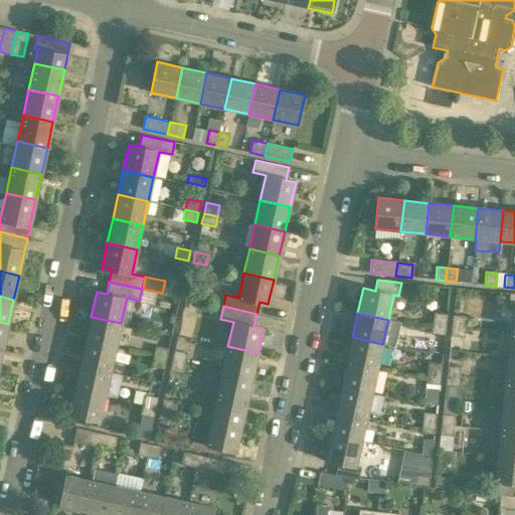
[(448,314),(434,313),(433,323),(446,325),(448,314)]
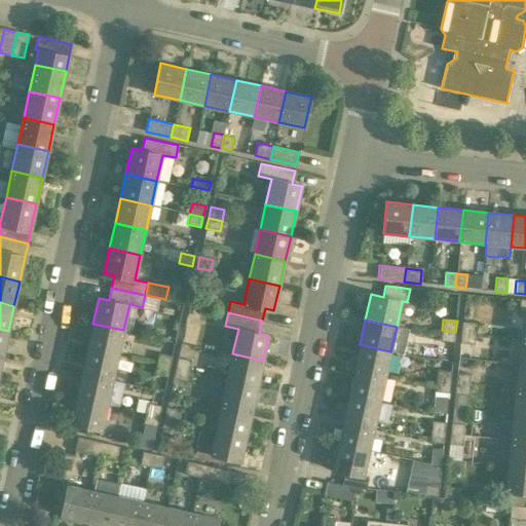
[(476,323),(462,322),(461,332),(475,334),(476,323)]
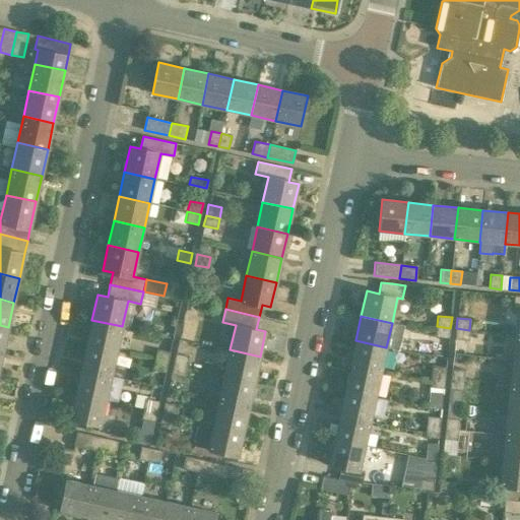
[(86,344),(117,350),(122,326),(91,320),(86,344)]
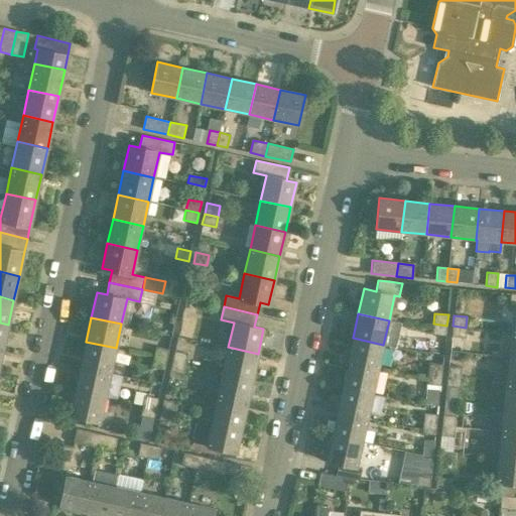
[(0,348),(3,349),(8,325),(0,323),(0,348)]
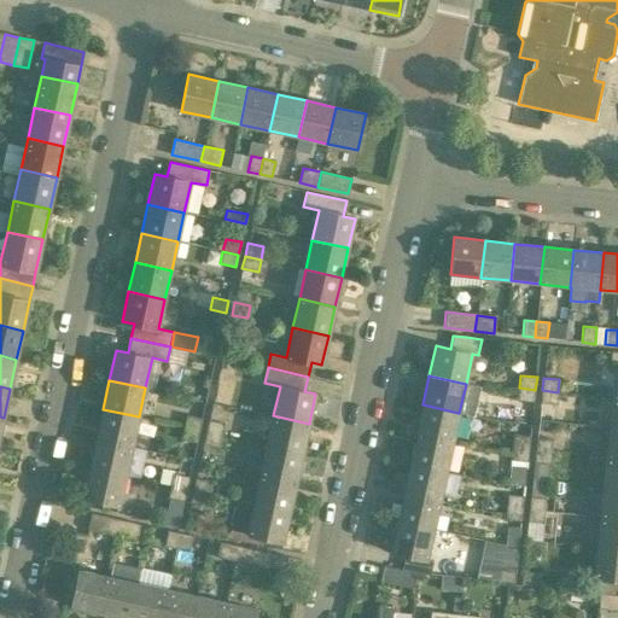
[(517,401),(534,402),(535,390),(519,388),(517,401)]
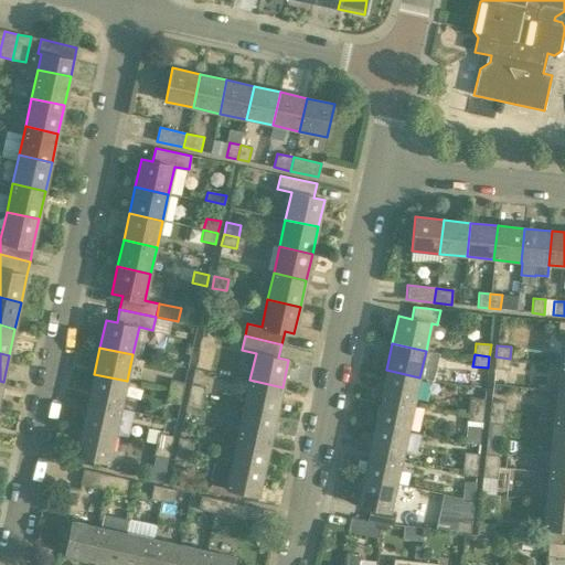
[(496,356),(492,384),(507,385),(509,370),(510,359),(496,356)]
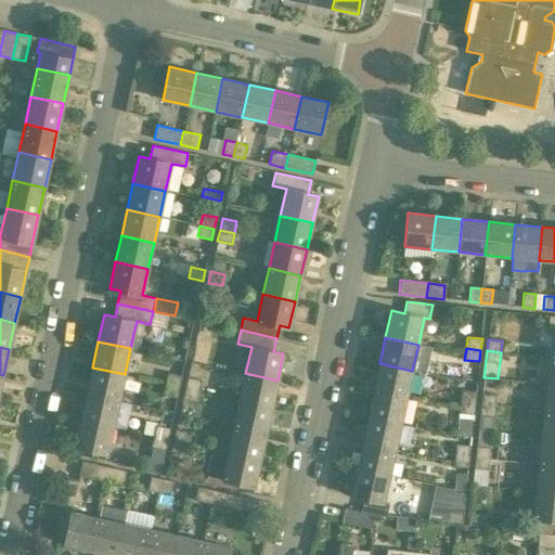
[(374,389),(407,397),(412,371),(379,363),(374,389)]
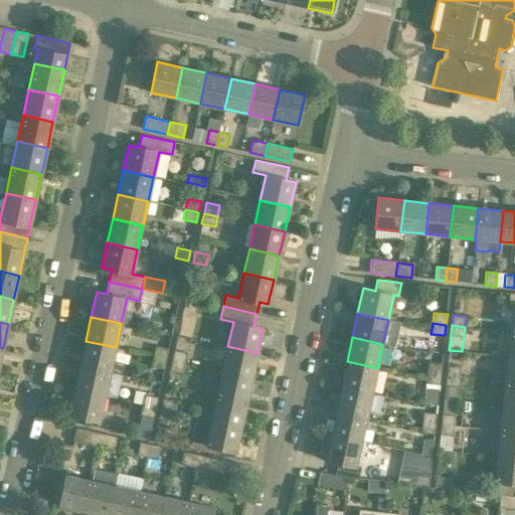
[(79,365),(110,371),(116,347),(86,341),(79,365)]
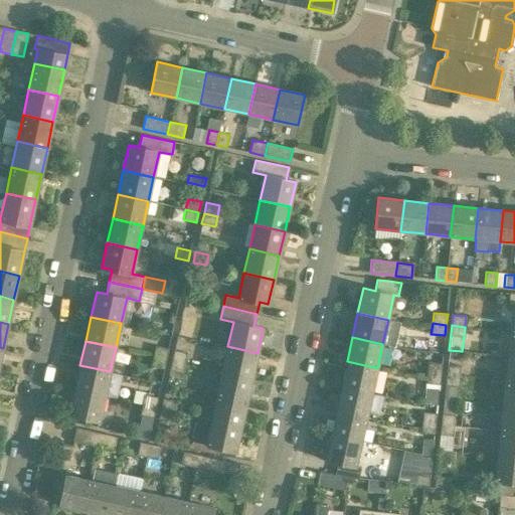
[(168,348),(156,346),(154,356),(166,359),(168,348)]
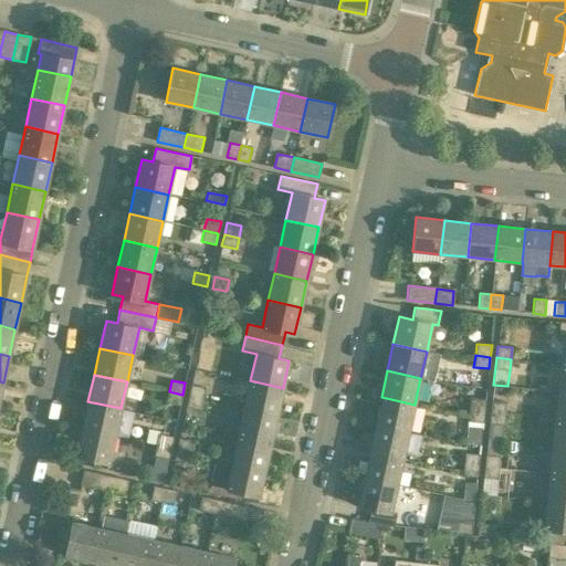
[(244,407),(276,415),(283,388),(250,380),(244,407)]
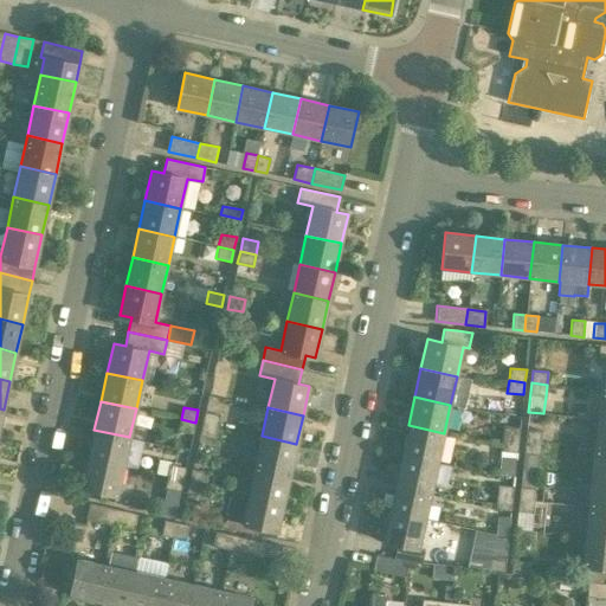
[(220,414),(205,412),(202,423),(218,426),(220,414)]
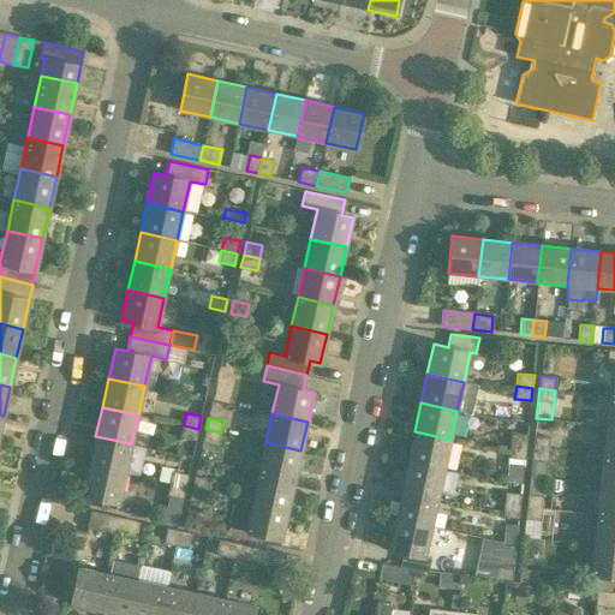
[(180,437),(196,441),(198,429),(184,425),(180,437)]
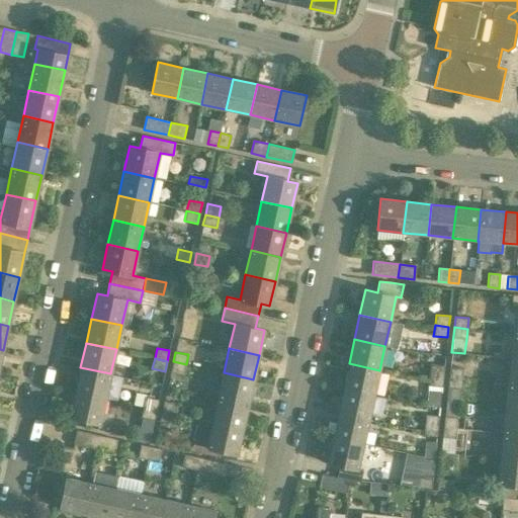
[(517,358),(511,358),(508,383),(517,383),(517,358)]
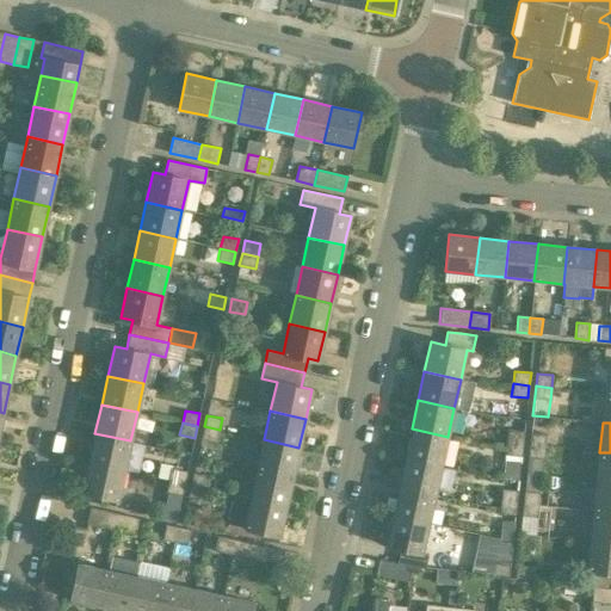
[(201,439),(216,443),(220,430),(204,426),(201,439)]
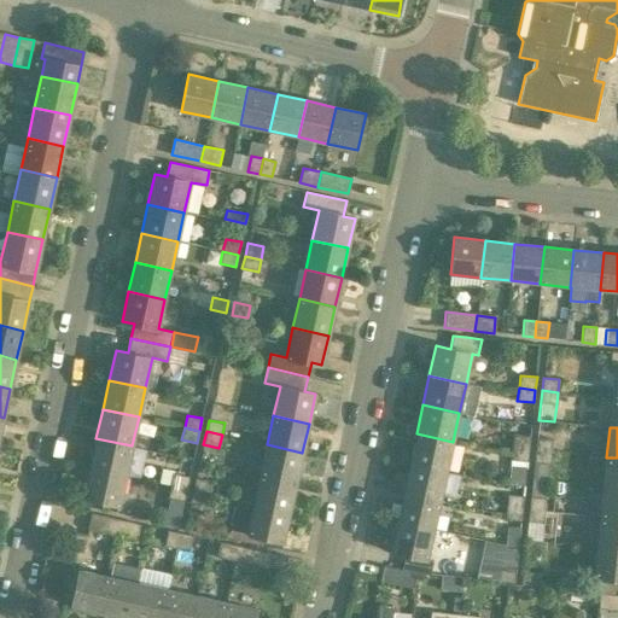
[(409,462),(447,471),(453,442),(417,433),(409,462)]
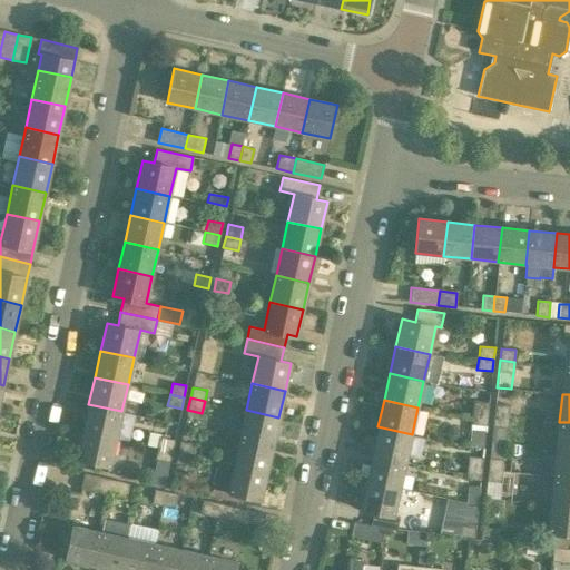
[(488,414),(489,403),(474,401),(473,412),(488,414)]
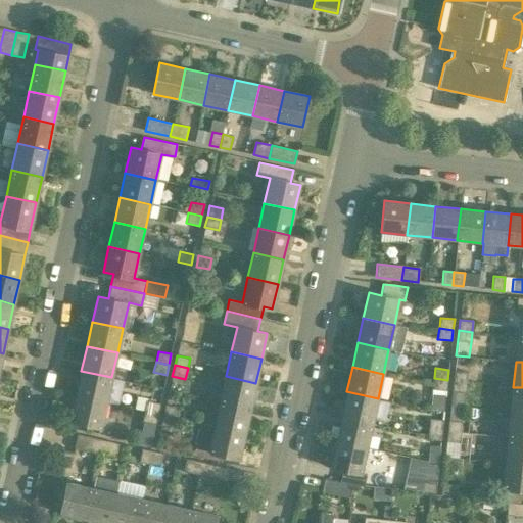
[(468,371),(455,370),(454,380),(467,382),(468,371)]
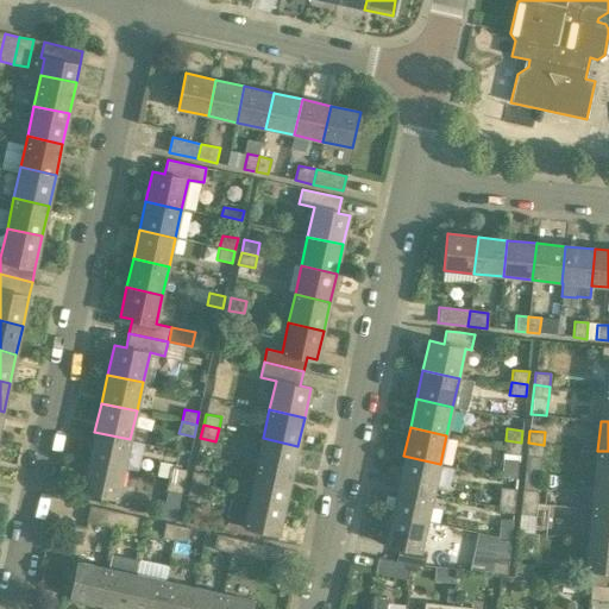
[(88,460),(124,469),(130,439),(94,432),(88,460)]
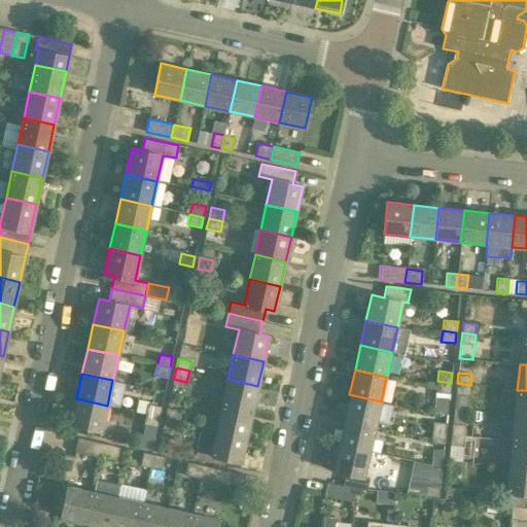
[(221,405),(252,411),(257,386),(227,379),(221,405)]
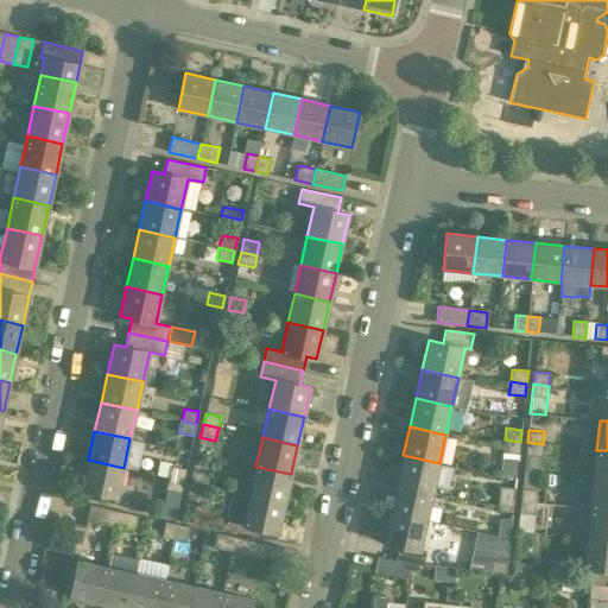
[(502,453),(519,454),(520,442),(505,439),(502,453)]
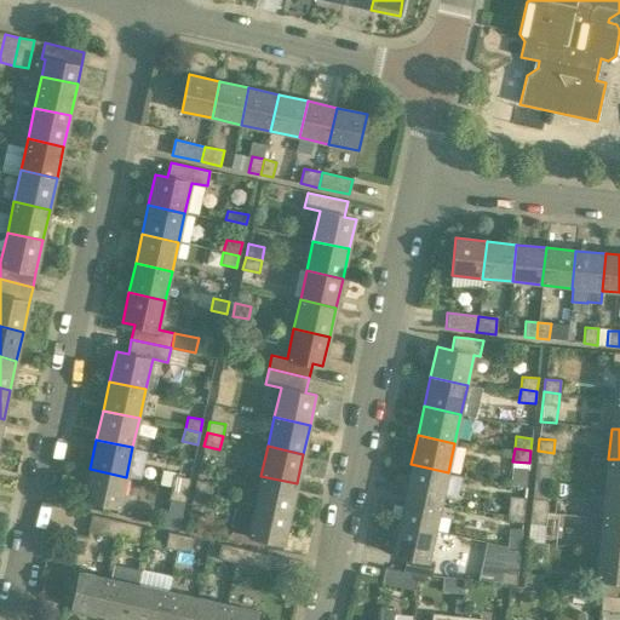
[(535,464),(551,465),(554,453),(538,451),(535,464)]
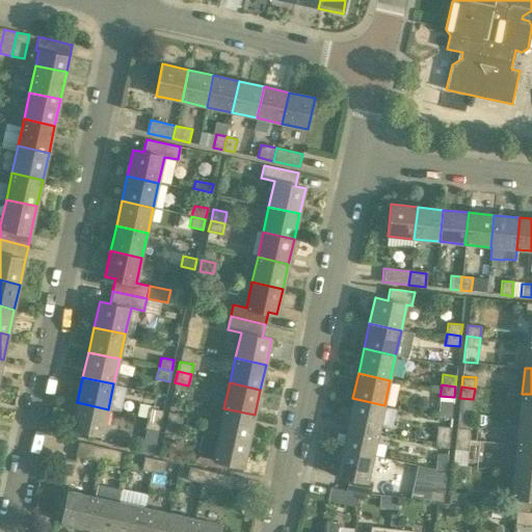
[(531,394),(522,394),(520,419),(531,420),(531,394)]
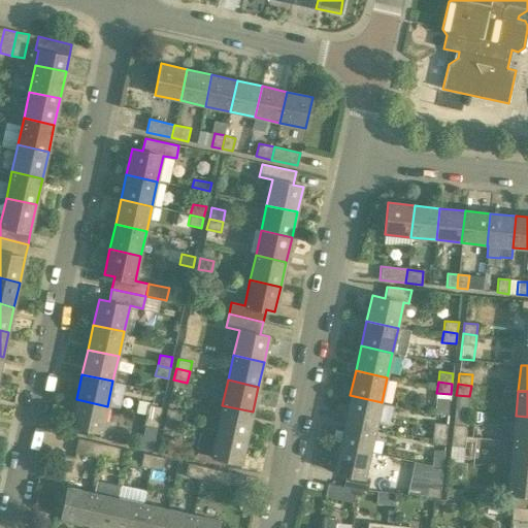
[(344,421),(375,427),(382,402),(350,395),(344,421)]
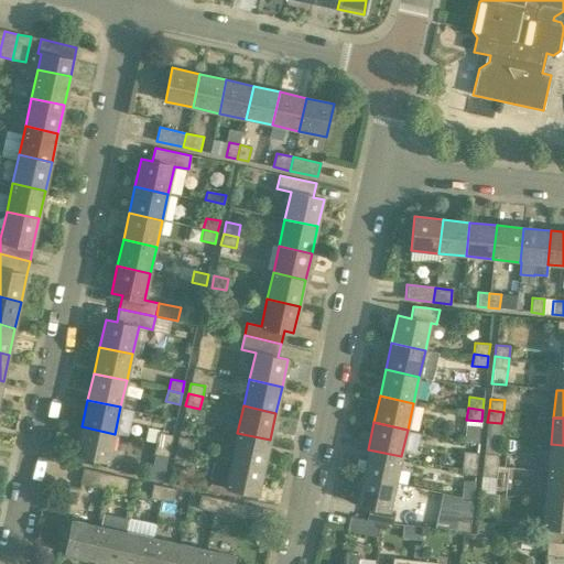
[(115,434),(82,426),(75,454),(108,461),(115,434)]
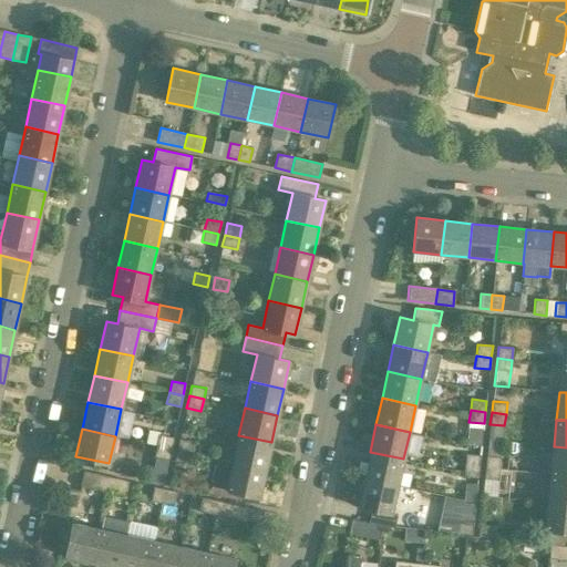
[(174,437),(160,434),(156,445),(171,449),(174,437)]
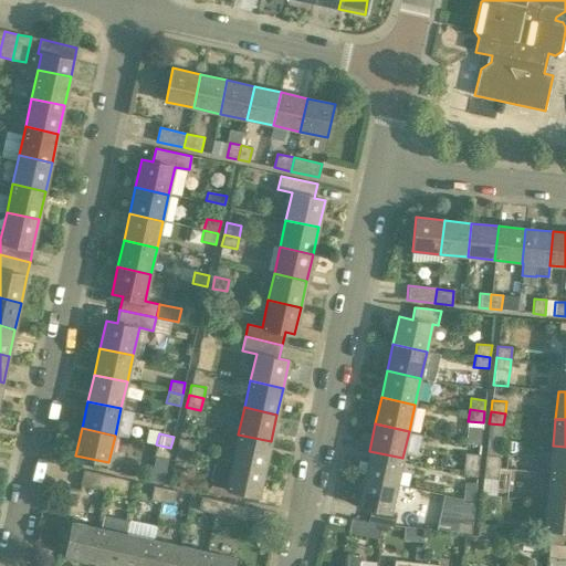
[(232,461),(265,468),(271,441),(238,435),(232,461)]
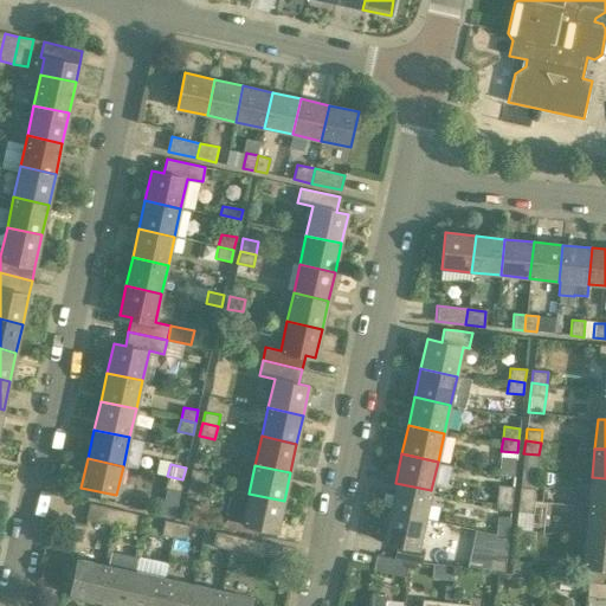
[(207,472),(192,469),(189,479),(205,483),(207,472)]
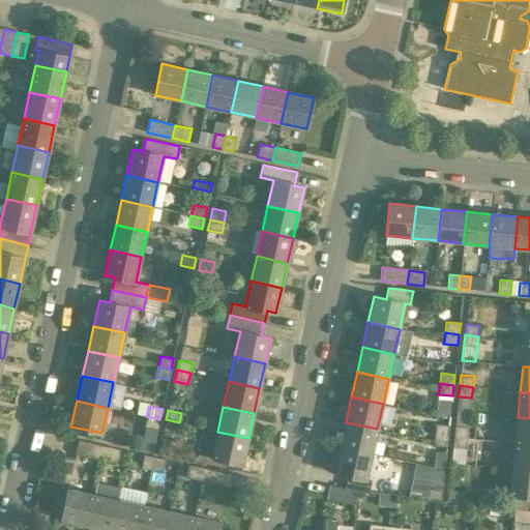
[(144,427),(157,430),(159,419),(146,416),(144,427)]
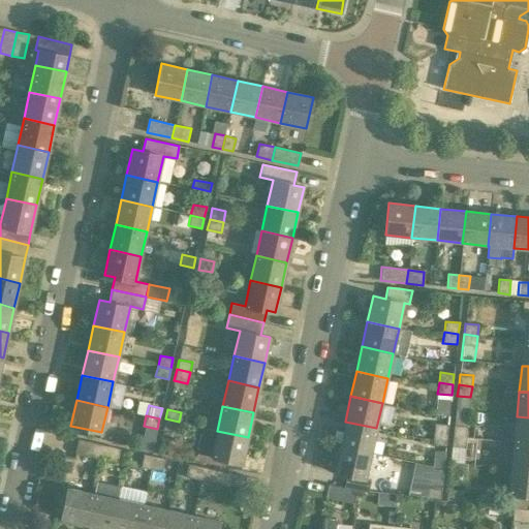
[(528,417),(517,416),(514,442),(528,443),(528,417)]
